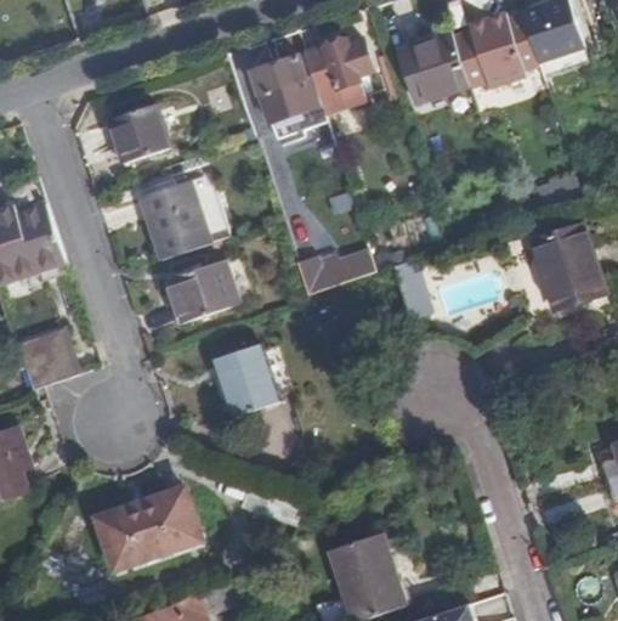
[(566,0),(521,13),(521,16),(538,65),(583,49),(566,0)]
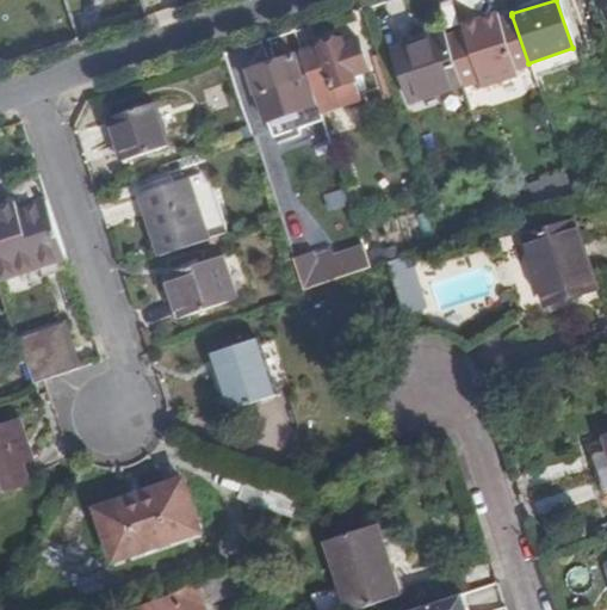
[(457,85),(458,90),(476,84),(478,90),(515,76),(514,72),(530,67),(528,63),(512,16),(497,20),(495,14),(457,26),(459,32),(441,38),(457,85)]
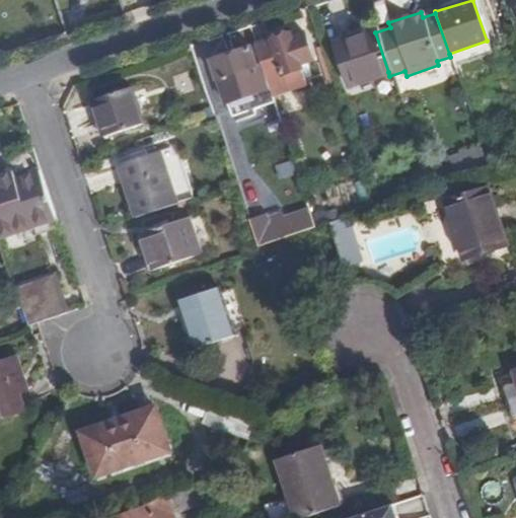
[(375,32),(374,28),(334,43),(347,86),(388,72),(375,32)]
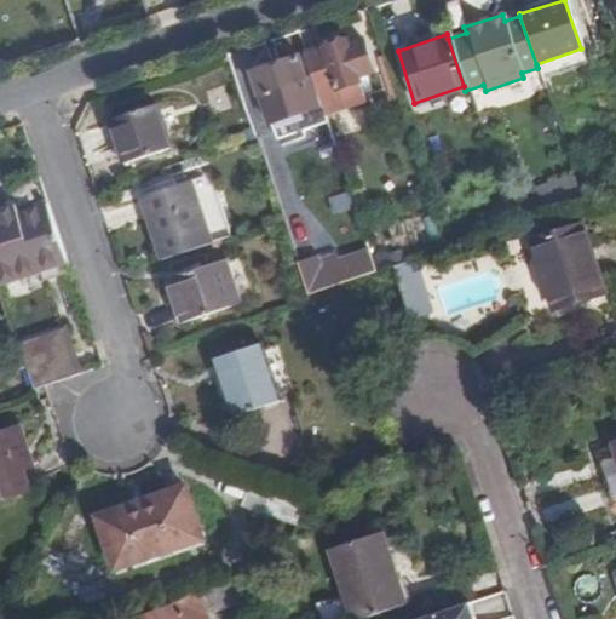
[(347,39),(304,53),(310,75),(321,105),(323,114),(367,99),(360,75),(372,70),(362,39),(349,44),(347,39)]
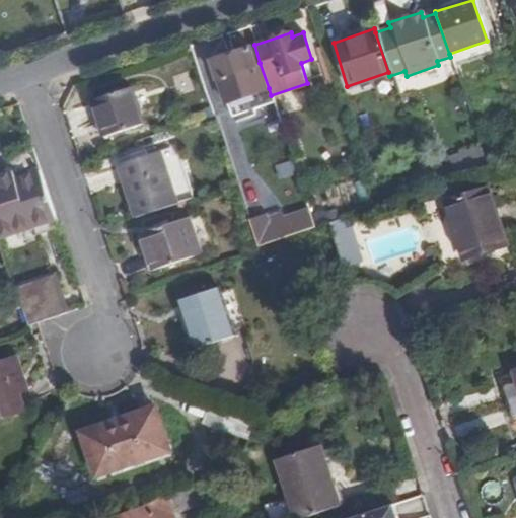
[(269,88),(260,63),(255,64),(250,47),(212,60),(226,102),(269,88)]
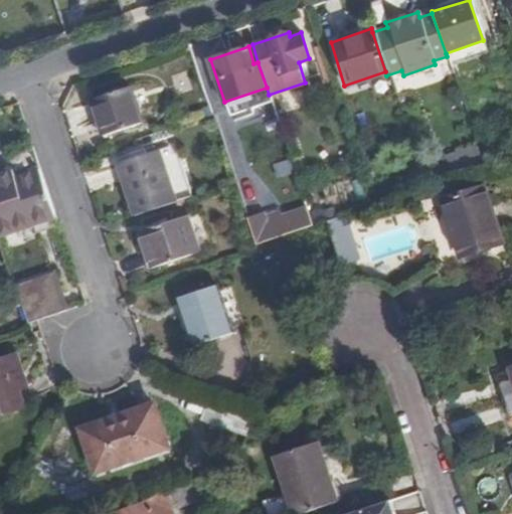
[(270,99),(269,95),(267,88),(224,102),(227,113),(270,99)]
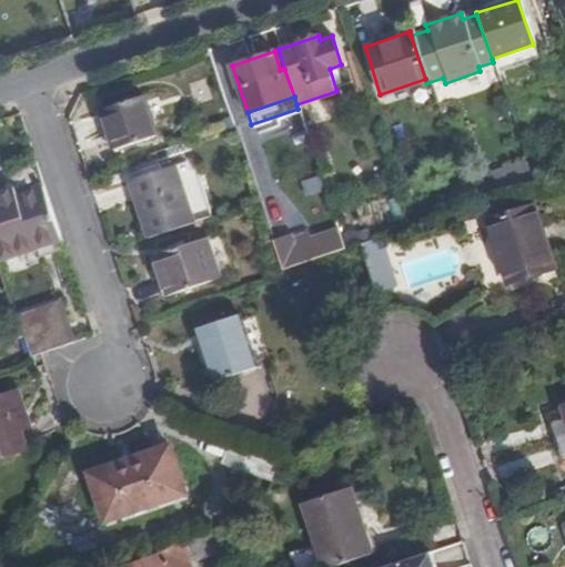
[(141,98),(99,113),(110,149),(153,134),(141,98)]
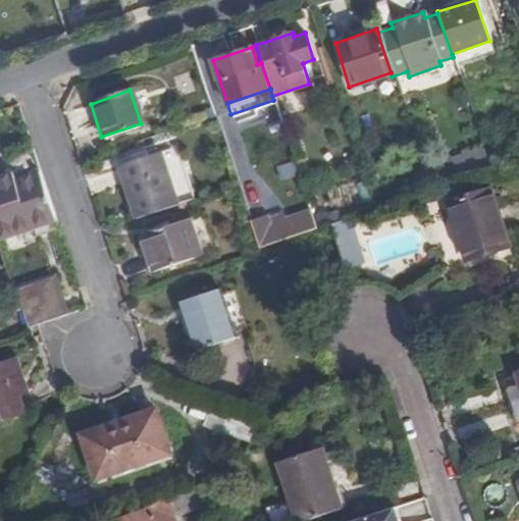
[(118,164),(136,220),(178,205),(160,151),(118,164)]
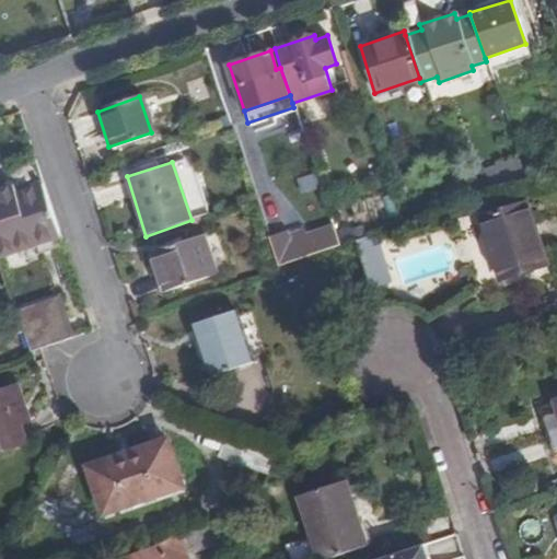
[(13,185),(0,188),(0,254),(32,245),(58,237),(42,184),(16,194),(13,185)]
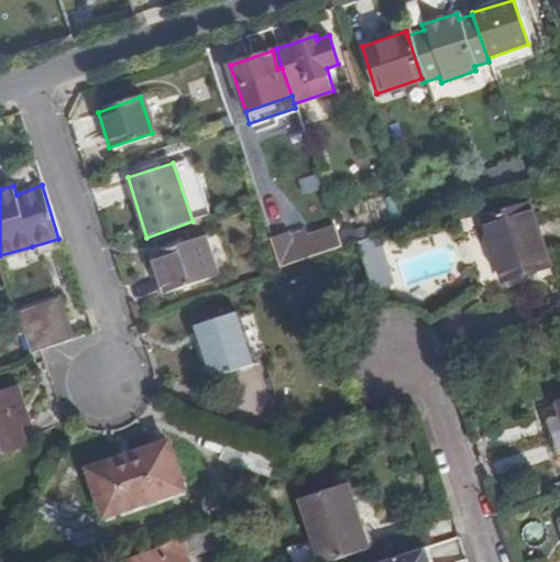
[(528,202),(482,218),(502,281),(549,265),(528,202)]
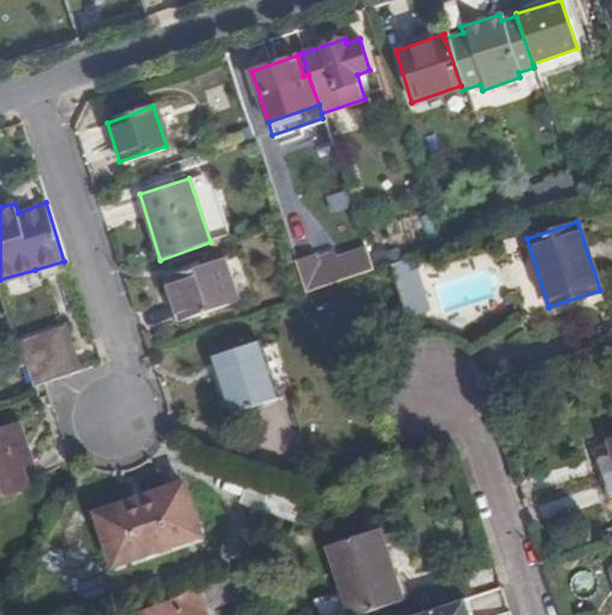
[(355,276),(373,268),(364,246),(319,261),(316,252),(293,259),(304,293),(355,276)]
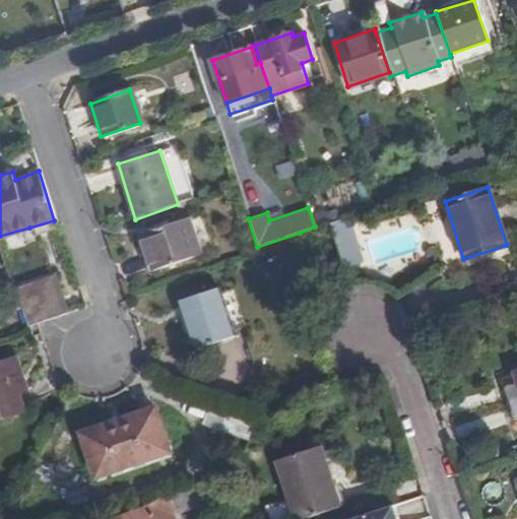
[(200,216),(188,220),(197,252),(211,247),(200,216)]
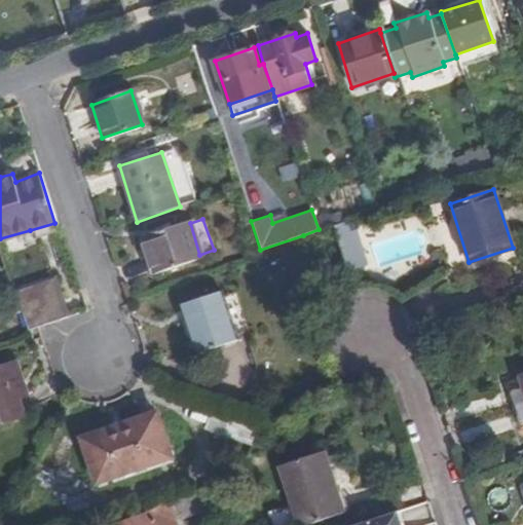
[(199,255),(190,223),(188,220),(141,236),(153,274),(200,258),(199,255)]
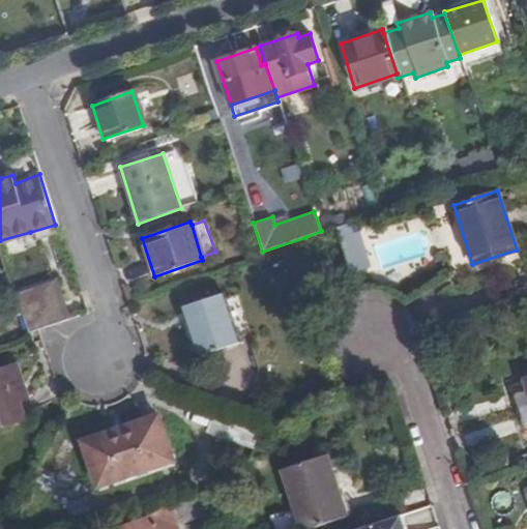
[(350,273),(371,266),(360,231),(353,233),(350,222),(335,227),(341,246),(350,273)]
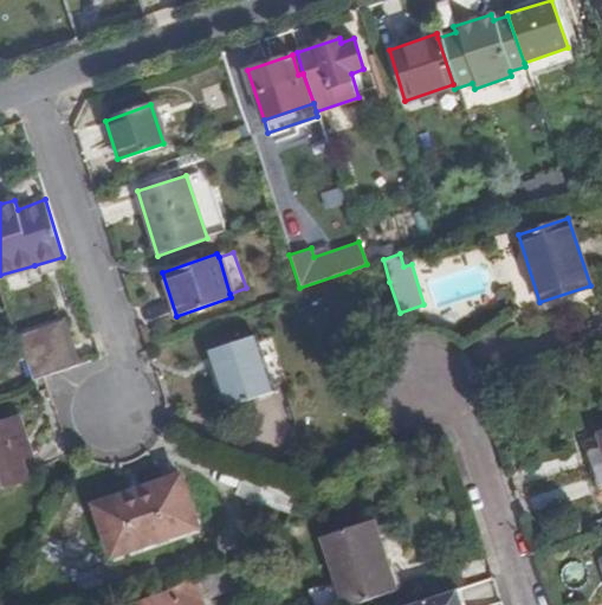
[(63,257),(34,265),(38,272),(65,264),(63,257)]
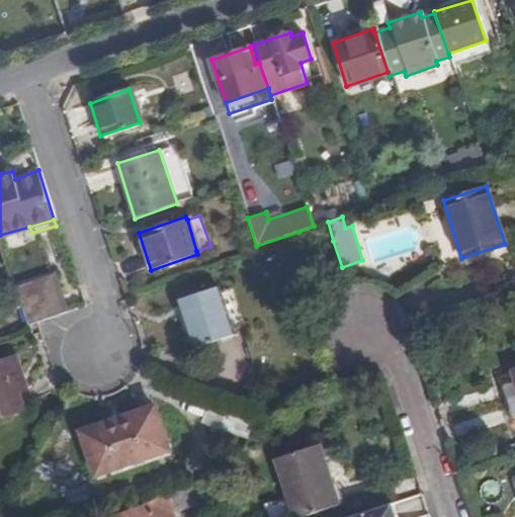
[(365,235),(370,258),(411,249),(407,227),(365,235)]
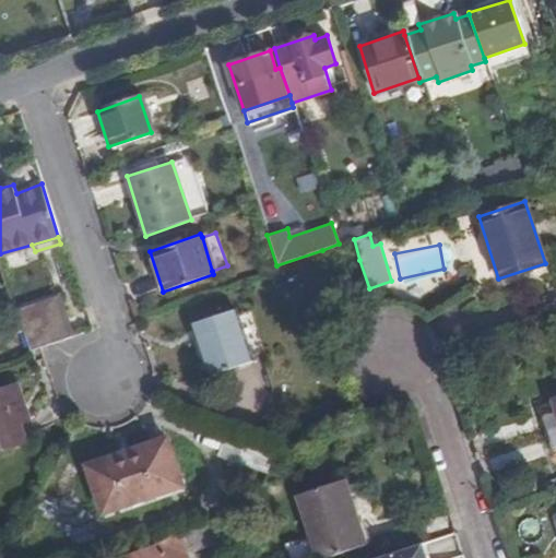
[(55,296),(13,310),(26,352),(33,349),(69,337),(55,296)]
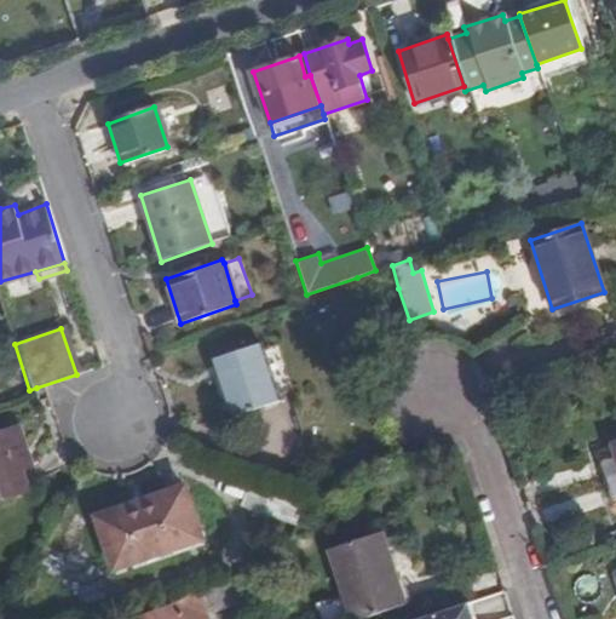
[(258,345),(212,361),(231,418),(278,403),(258,345)]
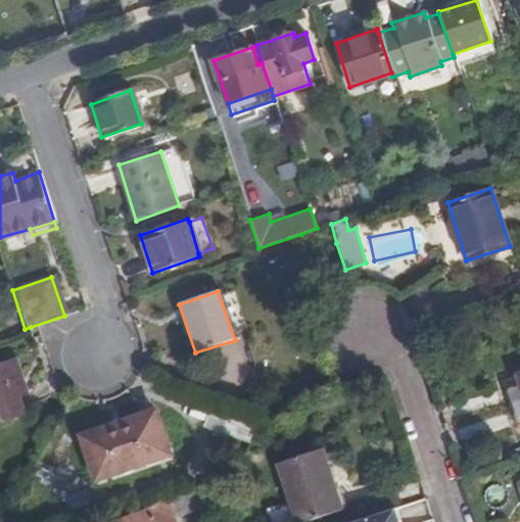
[(1,365),(0,365),(0,428),(19,421),(1,365)]
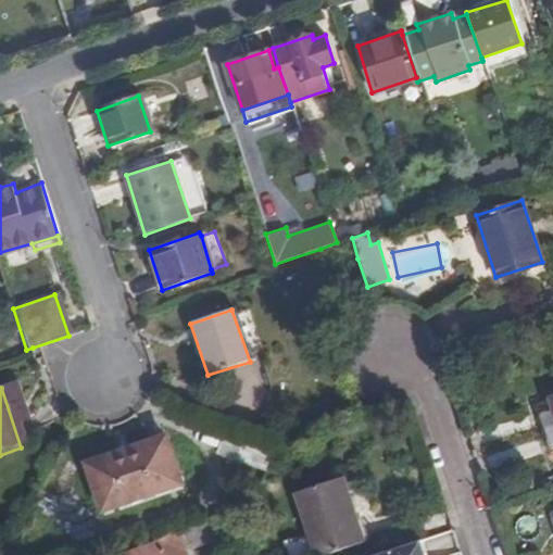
[(167,436),(83,464),(100,517),(186,489),(167,436)]
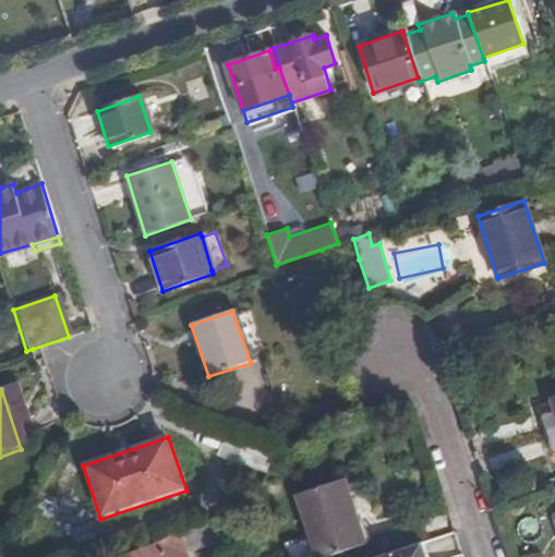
[(347,479),(301,493),(321,556),(323,556),(366,544),(347,479)]
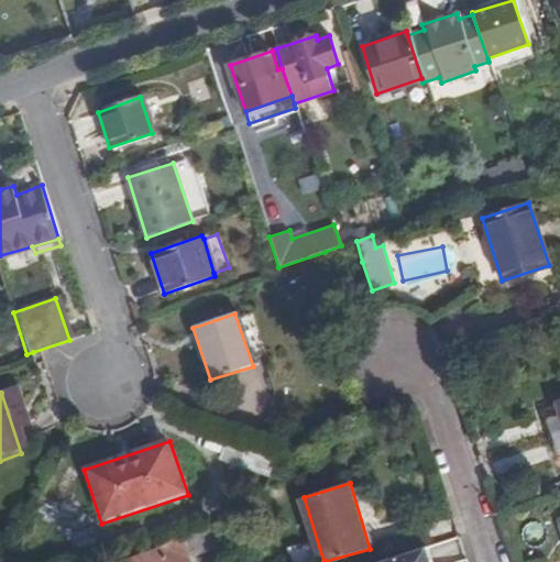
[(135,561),(200,561),(193,533),(133,553),(135,561)]
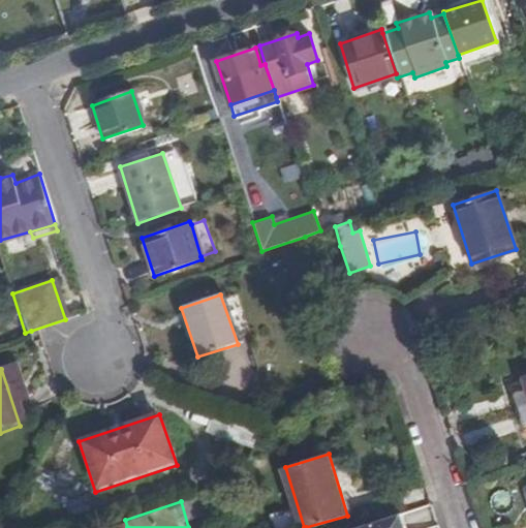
[(289,508),(274,510),(276,527),(290,527),(292,527),(289,508)]
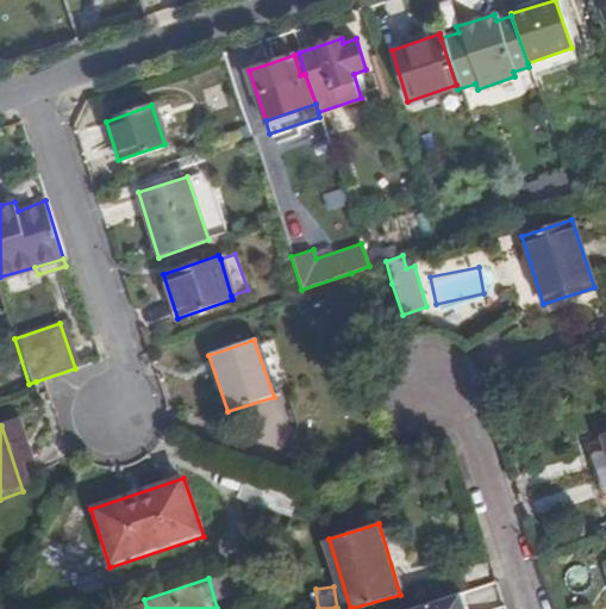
[(468,608),(463,592),(412,608),(468,608)]
